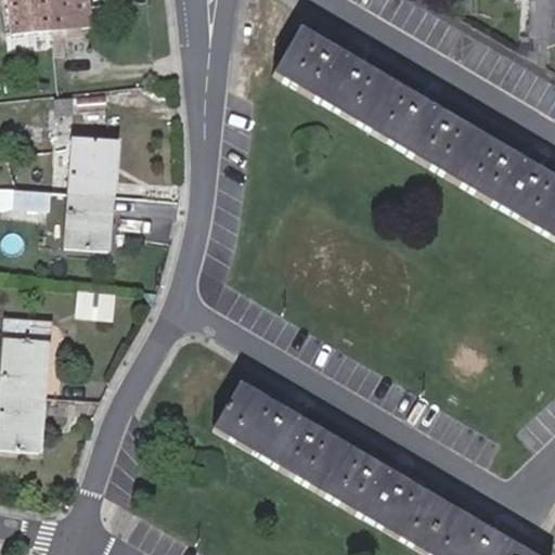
[(93,28),(90,0),(8,0),(12,36),(93,28)]
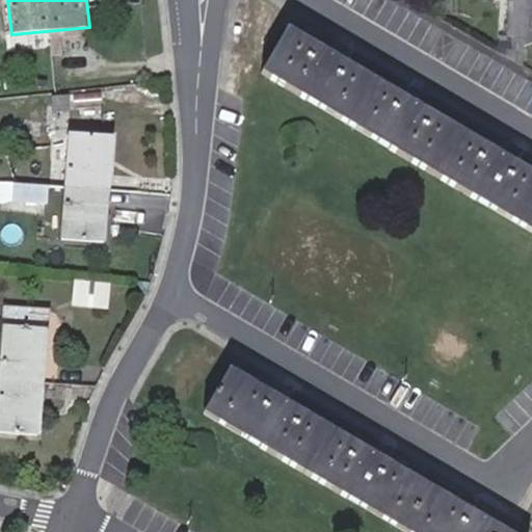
[(525,67),(526,48),(528,2),(528,0),(509,0),(505,56),(525,67)]
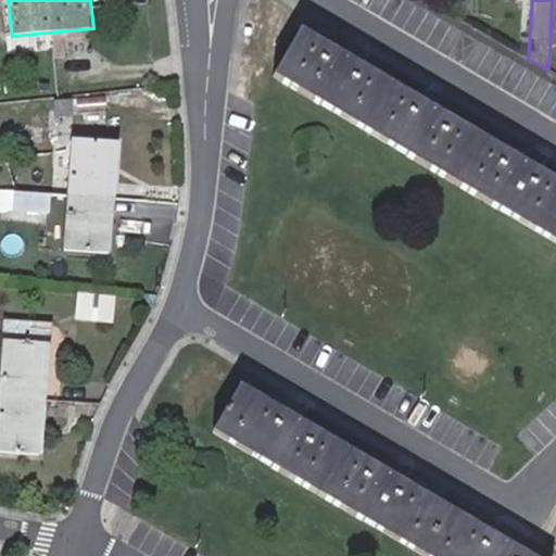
[(555,182),(302,34),(276,77),(555,241),(555,182)]
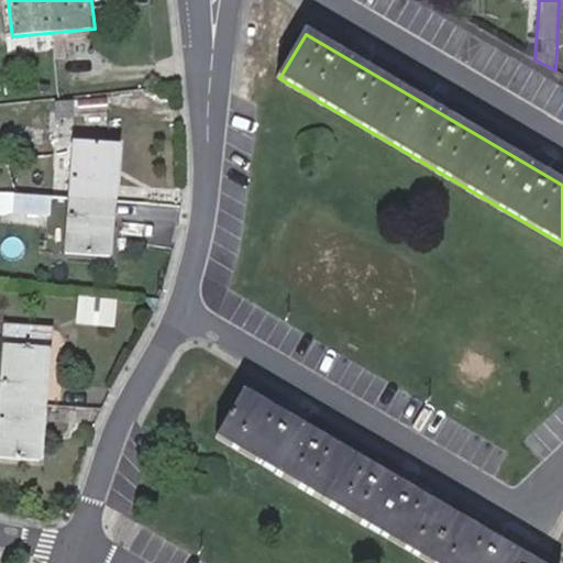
[(70,198),(116,201),(119,150),(76,146),(70,198)]
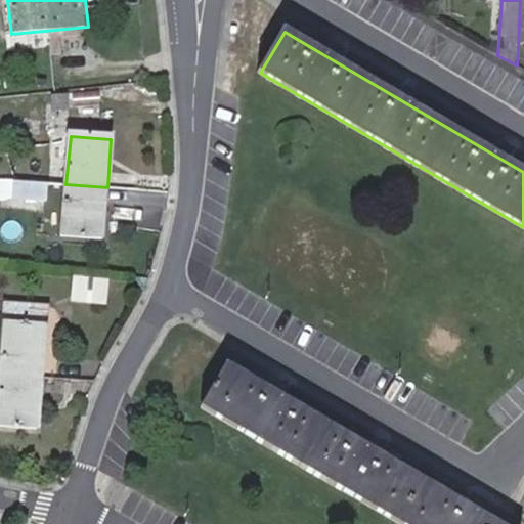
[(47,204),(49,183),(14,181),(12,201),(47,204)]
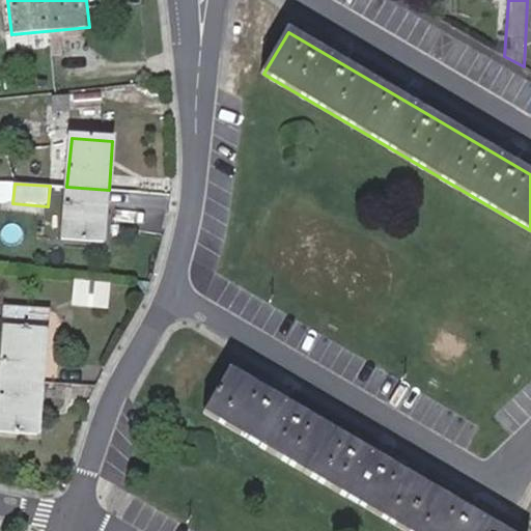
[(105,243),(109,190),(66,187),(62,239),(105,243)]
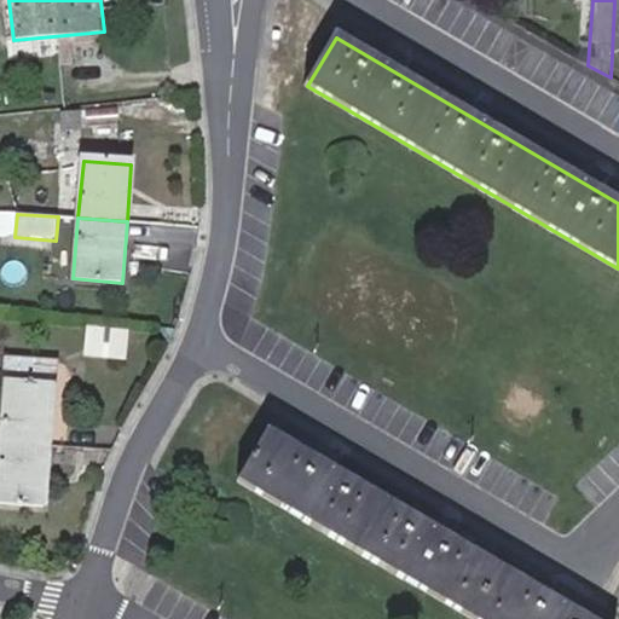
[(125,357),(127,327),(86,324),(84,354),(125,357)]
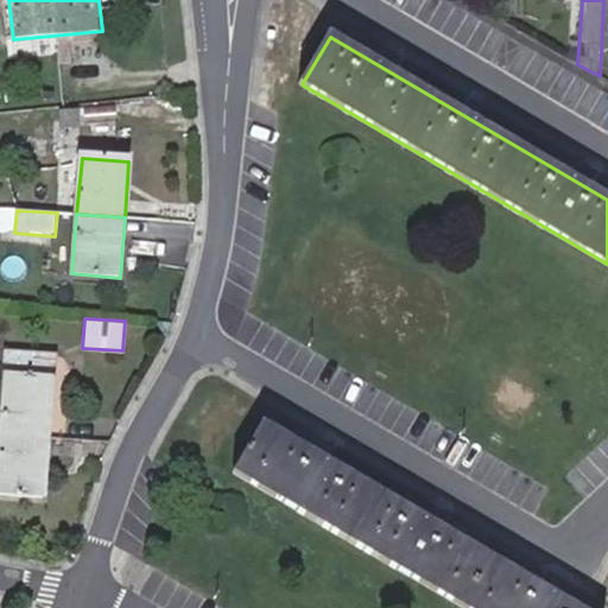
[(6,378),(1,434),(49,438),(52,381),(6,378)]
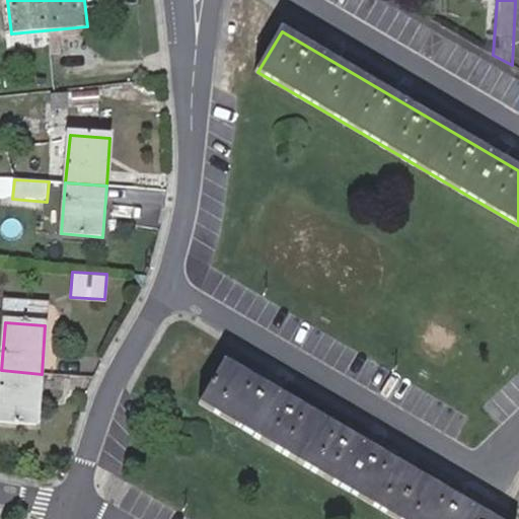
[(492,518),(224,363),(200,402),(398,518),(492,518)]
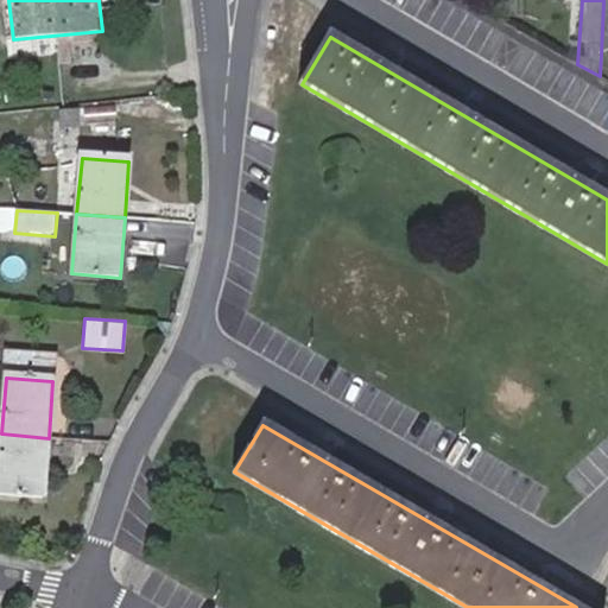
[(49,438),(1,434),(0,454),(0,493),(44,498),(49,438)]
